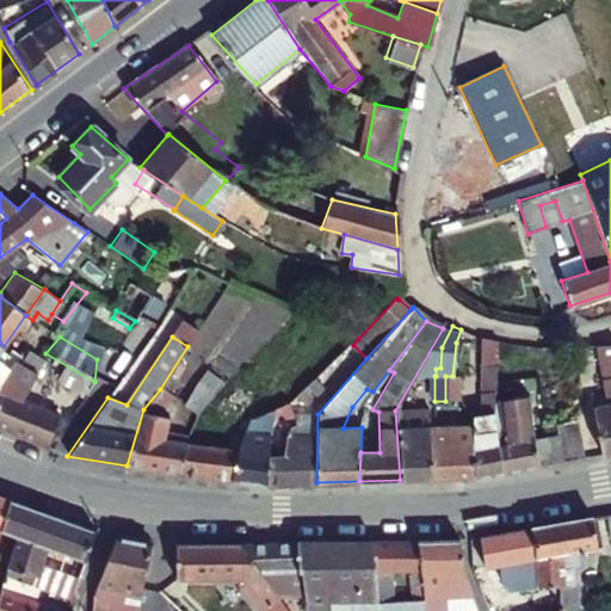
[(474,477),(499,471),(495,434),(494,415),(497,384),(497,341),(481,339),(480,417),(473,415),(471,429),(471,451),(474,477)]
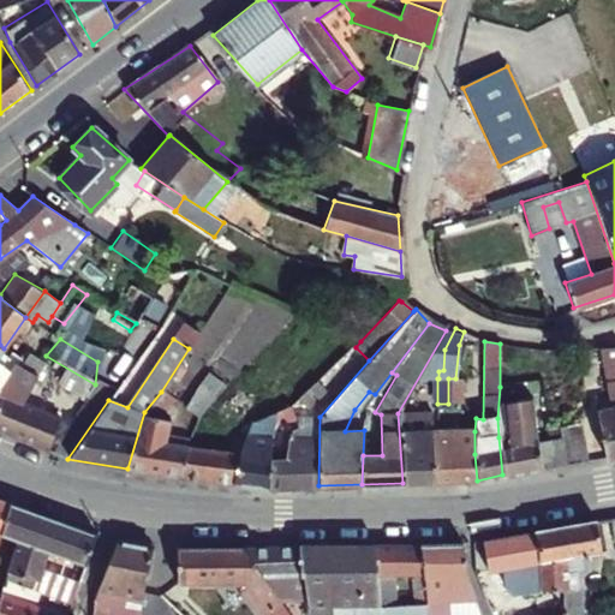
[(0,345),(0,384),(16,364),(4,348),(0,345)]
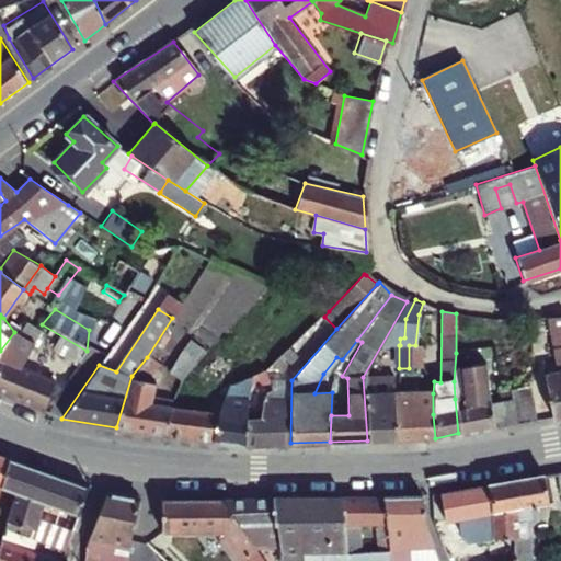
[(560,414),(560,317),(547,319),(557,373),(544,375),(551,416),(560,414)]
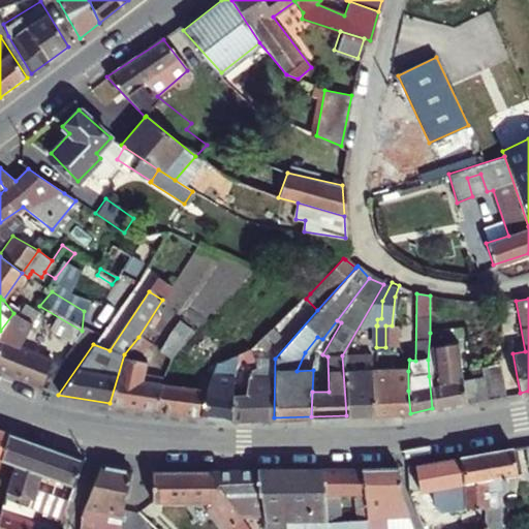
[(32,323),(38,314),(36,311),(24,304),(18,315),(32,323)]
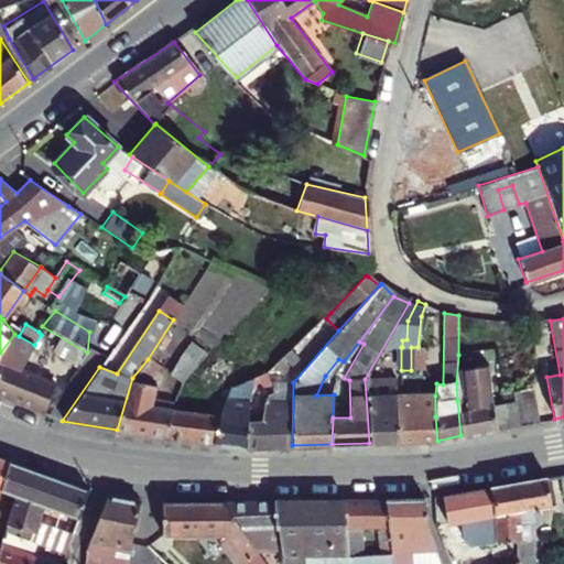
[(87,353),(42,326),(39,332),(41,335),(56,344),(53,350),(79,365),(87,353)]
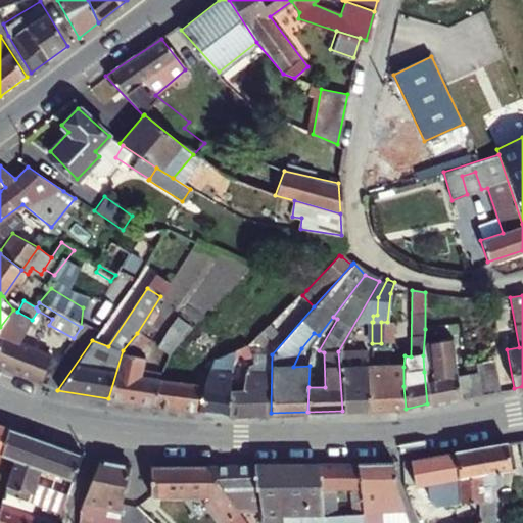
[(0,337),(2,339),(0,343),(0,366),(41,384),(49,355),(18,342),(32,320),(17,312),(13,310),(0,327),(0,337)]
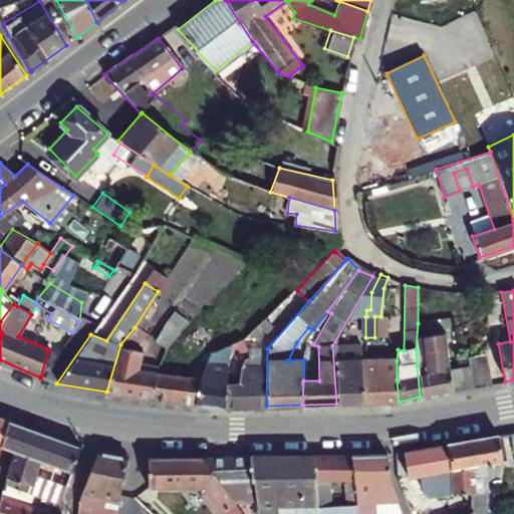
[(188,322),(173,312),(153,339),(167,348),(188,322)]
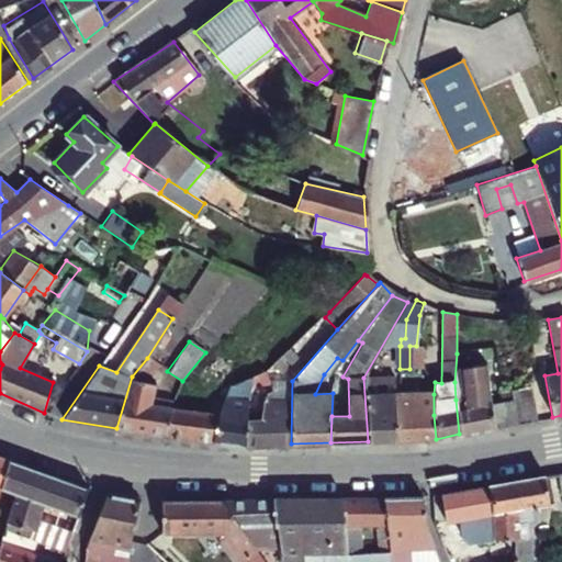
[(301,347),(296,341),(273,364),(281,372),(295,357),(295,355),(301,347)]
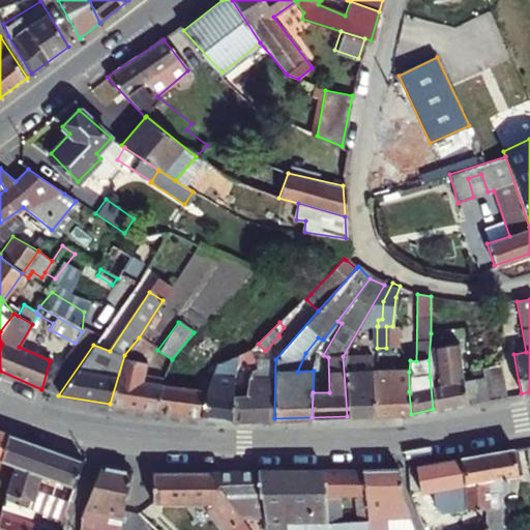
[(398,326),(392,326),(386,326),(386,348),(398,347),(398,326)]
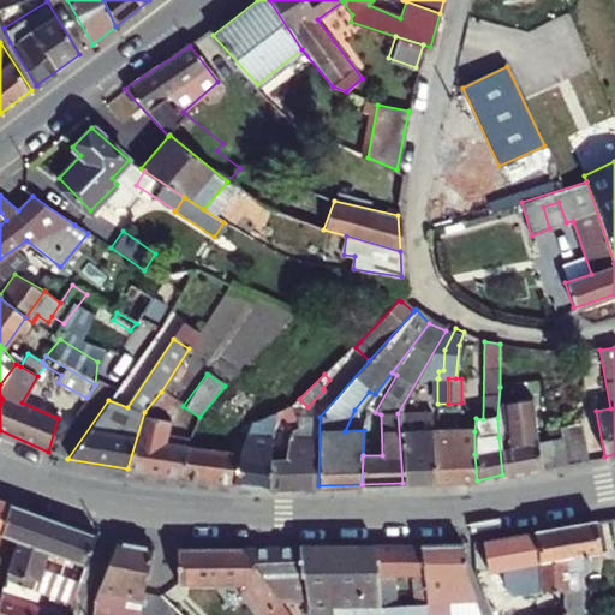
[(172,399),(161,392),(144,412),(127,469),(178,476),(186,445),(165,442),(168,418),(159,417),(172,399)]
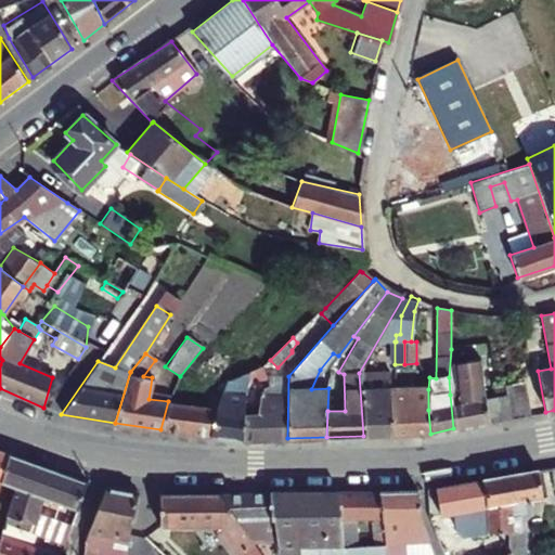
[(453,428),(510,418),(504,386),(493,387),(494,396),(485,398),(478,360),(452,364),(456,394),(450,395),(453,428)]
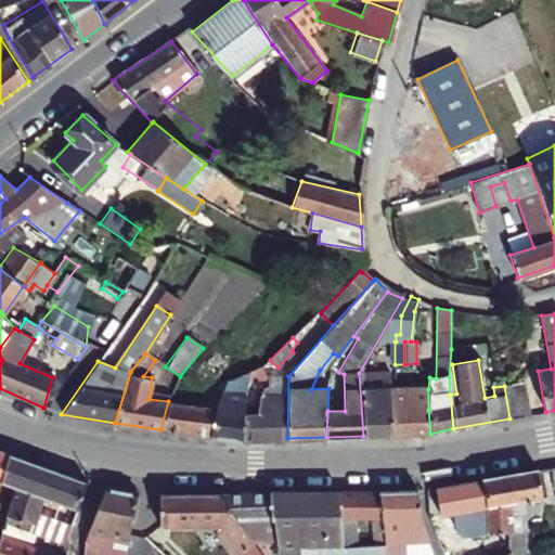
[(261,368),(224,379),(209,437),(230,439),(241,440),(243,413),(259,413),(261,397),(246,396),(247,381),(266,375),(261,368)]
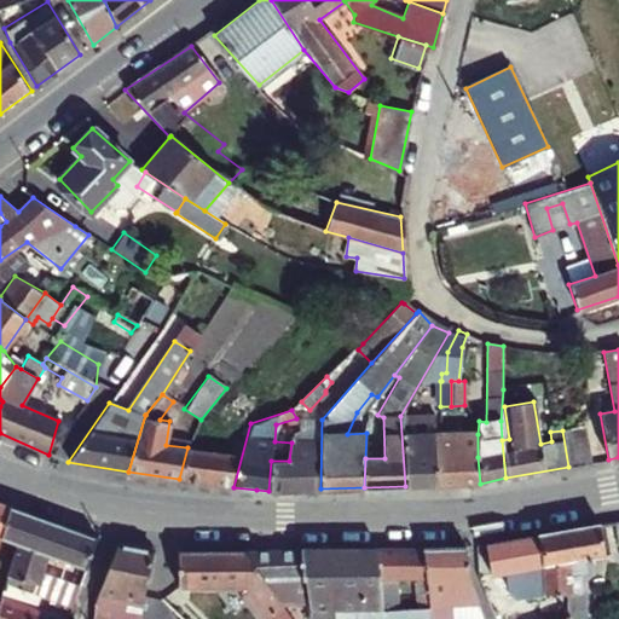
[(400,416),(405,486),(435,485),(433,433),(432,415),(400,416)]
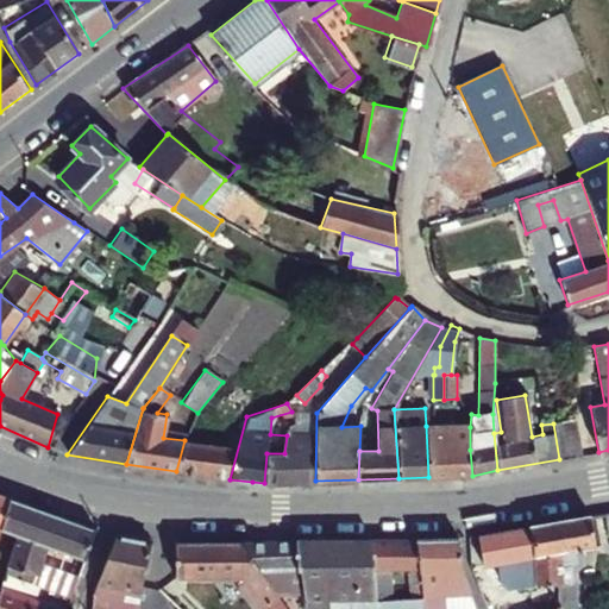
[(287,427),(287,435),(284,453),(267,453),(264,483),(315,481),(316,413),(307,413),(307,419),(295,420),(287,427)]
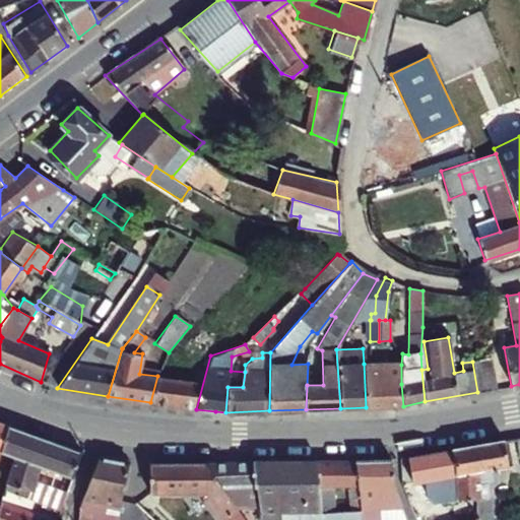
[(157,376),(150,402),(196,409),(210,355),(193,353),(186,380),(157,376)]
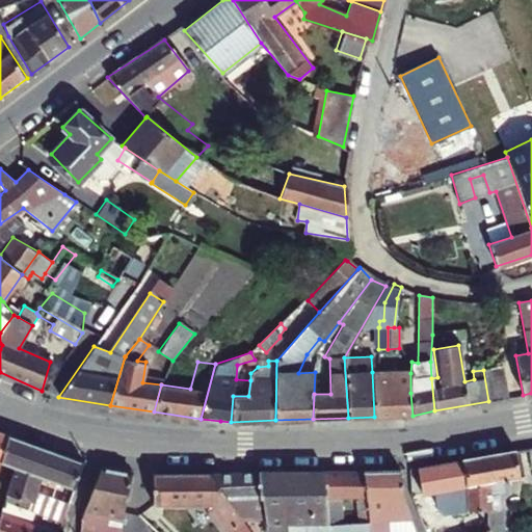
[(483,370),(488,401),(506,399),(500,367),(483,370)]
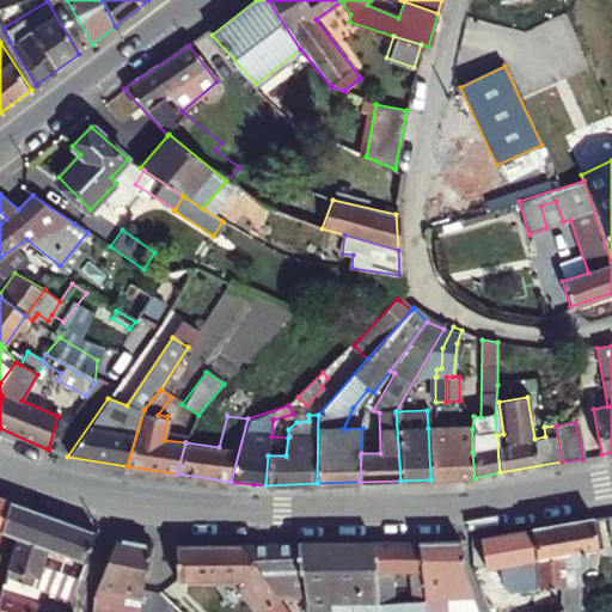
[(430,479),(475,478),(472,452),(472,429),(459,430),(456,428),(434,428),(428,428),(430,479)]
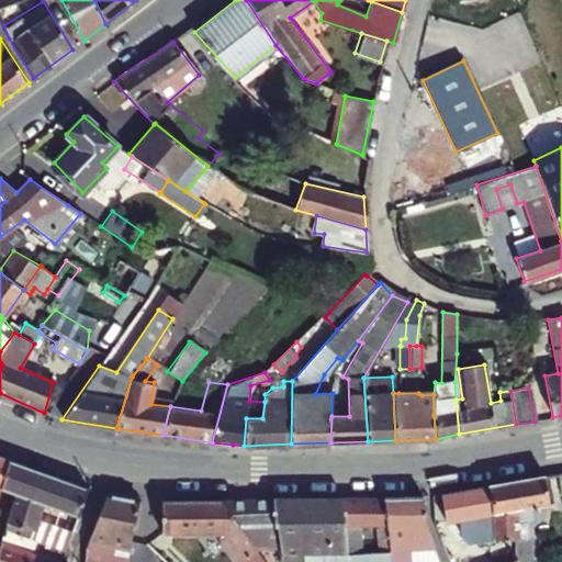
[(0,489),(1,490),(12,461),(0,457),(0,489)]
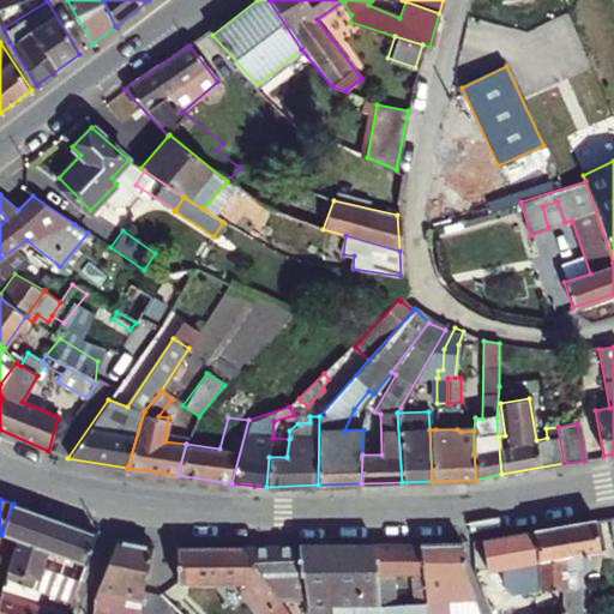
[(13,504),(1,535),(19,542),(8,572),(77,594),(96,534),(54,519),(13,504)]
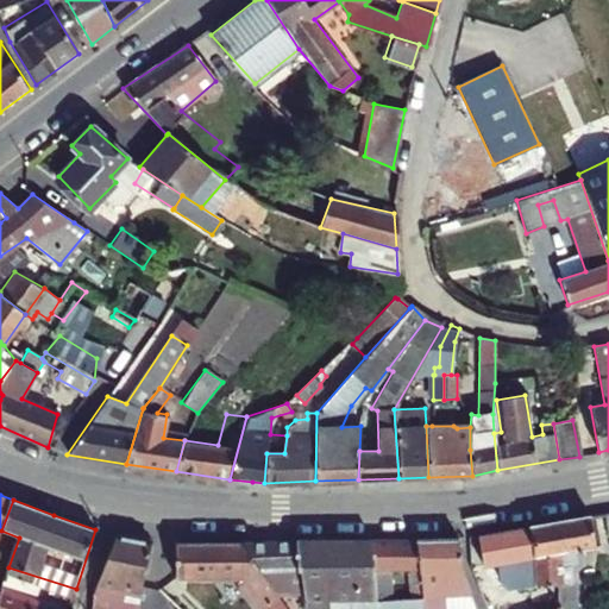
[(608,539),(604,515),(590,518),(592,548),(594,551),(600,551),(608,539)]
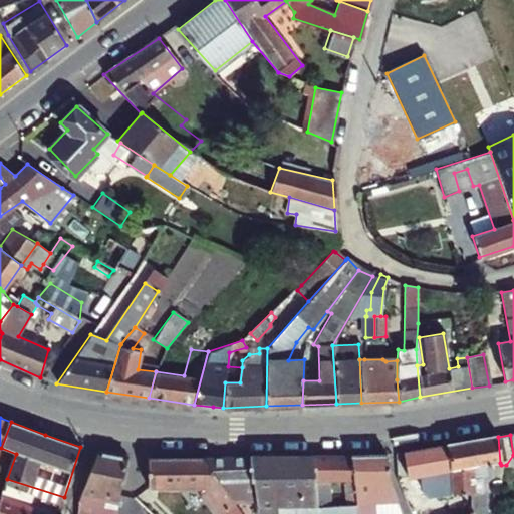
[(498,437),(448,447),(452,495),(469,495),(471,512),(470,513),(486,513),(484,480),(488,480),(491,475),(490,464),(500,463),(498,437)]
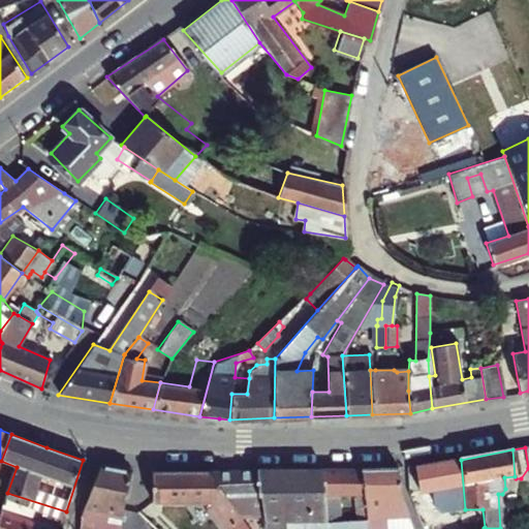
[(459,510),(458,528),(478,528),(485,527),(483,509),(465,509),(461,460),(405,468),(409,493),(429,490),(435,511),(459,510)]
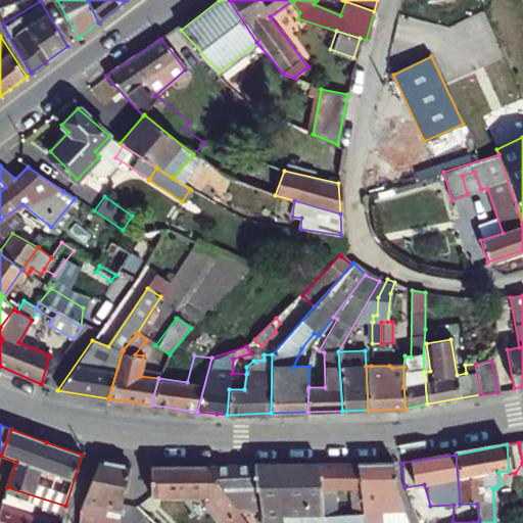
[(82,511),(93,522),(117,522),(128,466),(100,460),(82,511)]
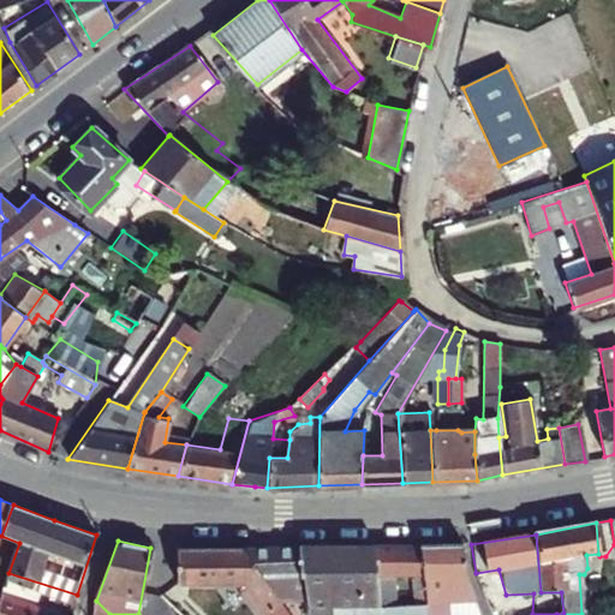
[(422,547),(425,607),(428,614),(449,614),(448,604),(475,603),(465,578),(464,545),(422,547)]
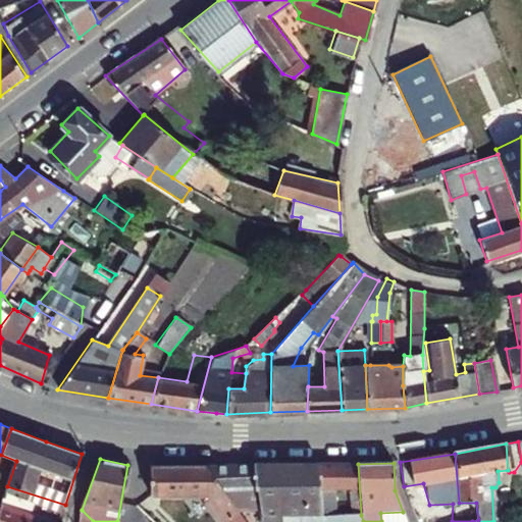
[(349,490),(350,515),(361,515),(358,464),(317,465),(321,516),(322,516),(335,516),(334,491),(349,490)]
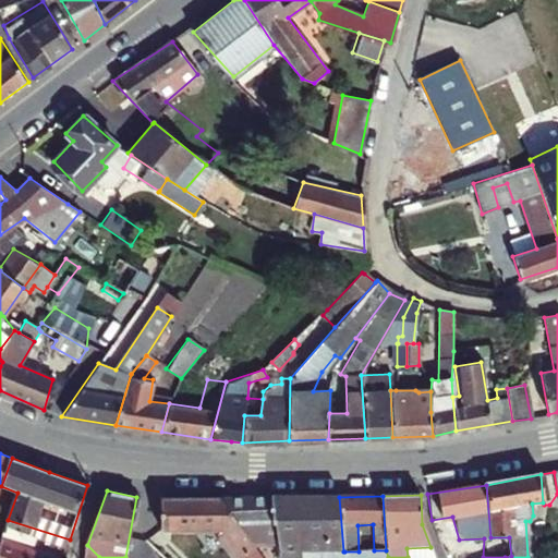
[(274,498),(278,545),(279,557),(301,557),(301,553),(343,552),(339,497),(274,498)]
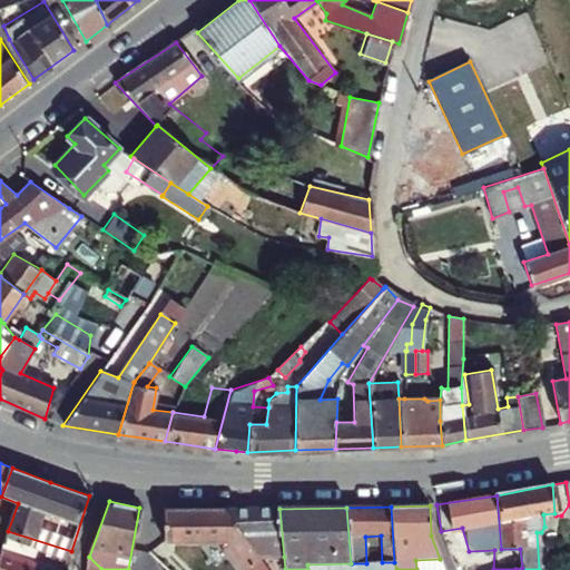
[(268,569),(259,558),(225,509),(165,509),(165,540),(219,541),(239,569),(268,569)]
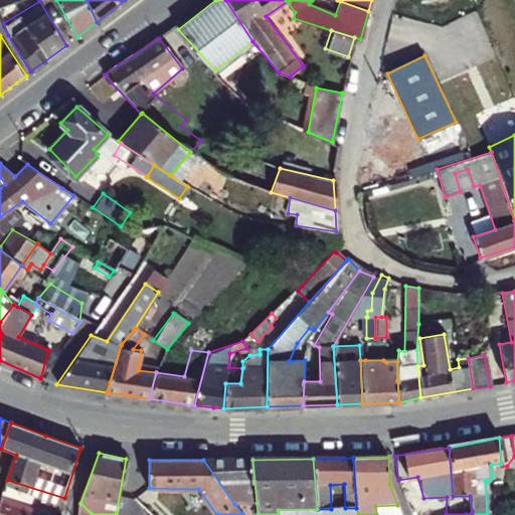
[(203,460),(234,504),(256,503),(252,460),(203,460)]
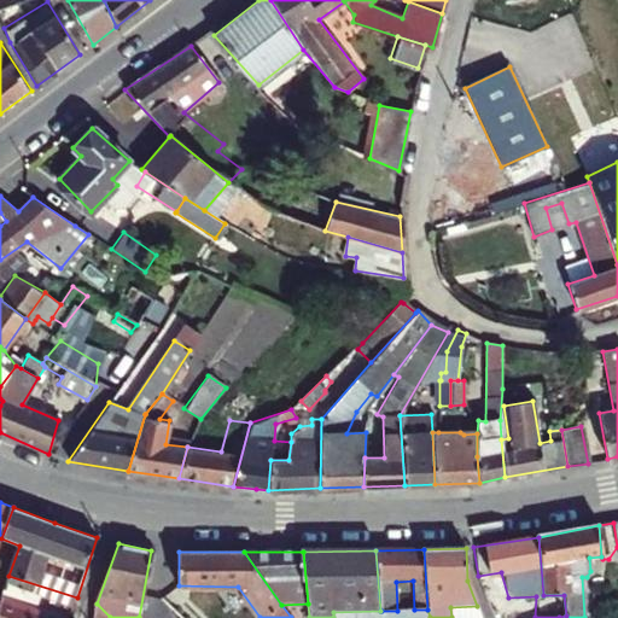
[(40,596),(74,607),(77,598),(9,576),(0,601),(0,617),(35,617),(39,610),(35,608),(40,596)]
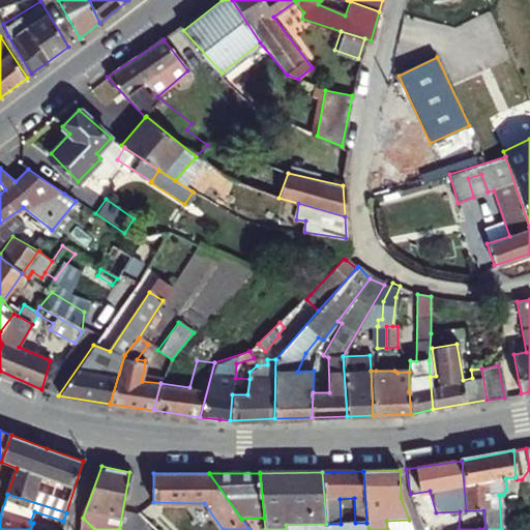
[(94,529),(83,518),(82,527),(81,529),(94,529)]
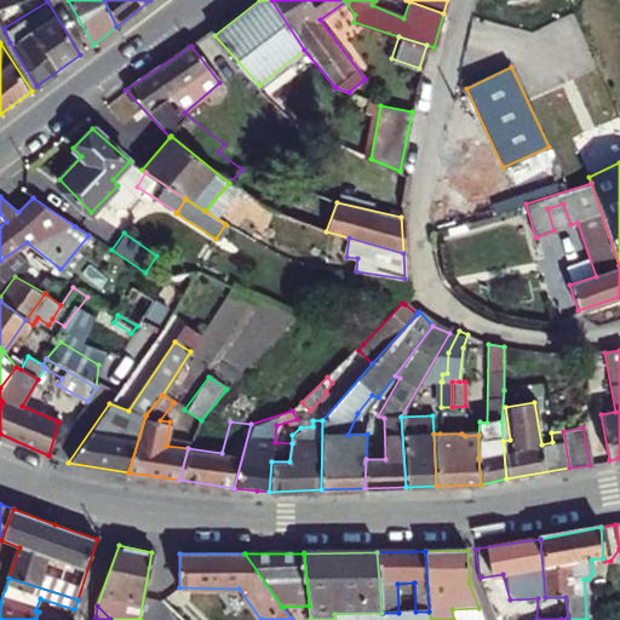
[(483,619),(478,608),(452,609),(453,619),(483,619)]
